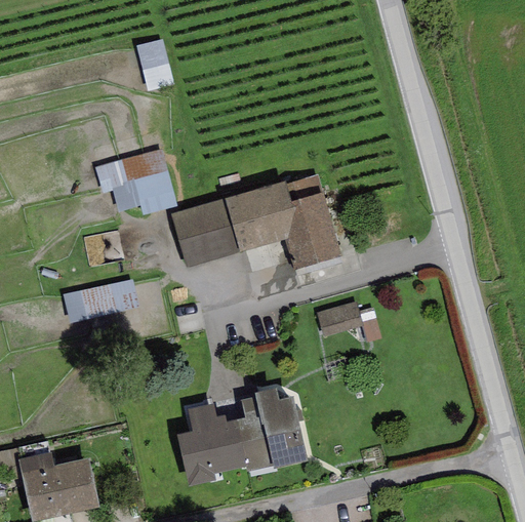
[(166,35),(138,41),(149,88),(176,82),(166,35)]
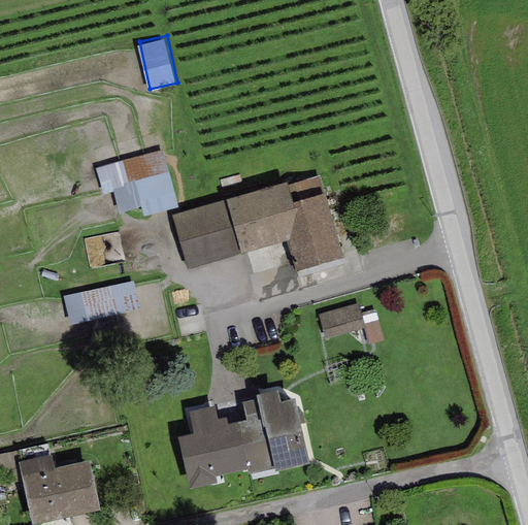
[(147,211),(180,204),(167,146),(99,163),(105,192),(116,189),(121,210),(146,204),(147,211)]
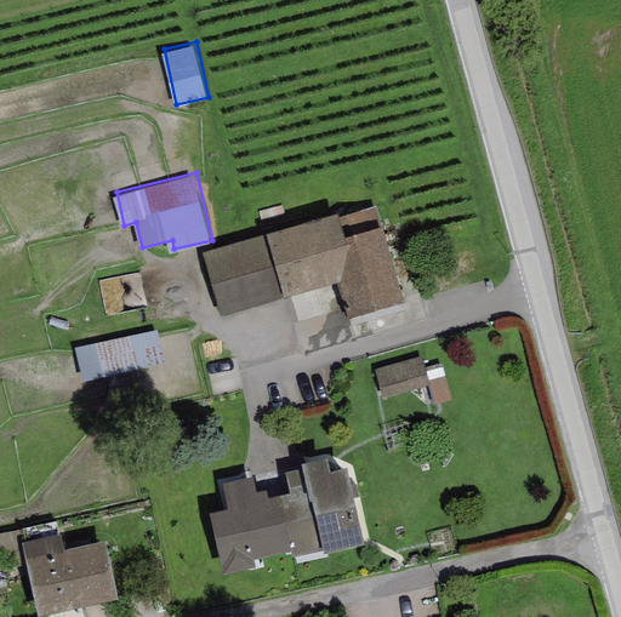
[(337,215),(201,251),(220,314),(336,281),(347,318),(403,302),(382,229),(343,239),(337,215)]
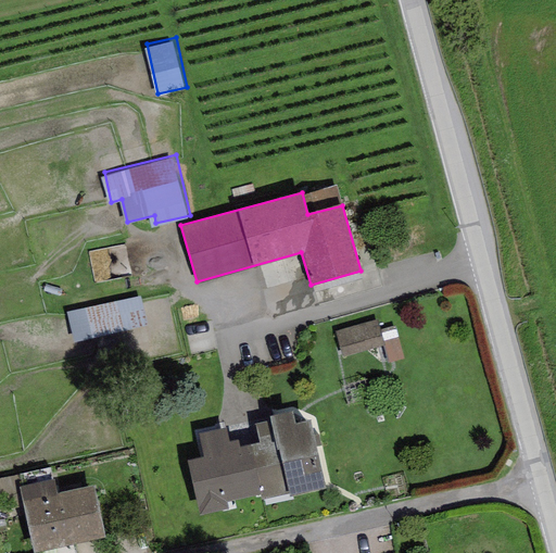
[(147,296),(73,303),(77,349),(138,342),(137,332),(150,330),(147,296)]
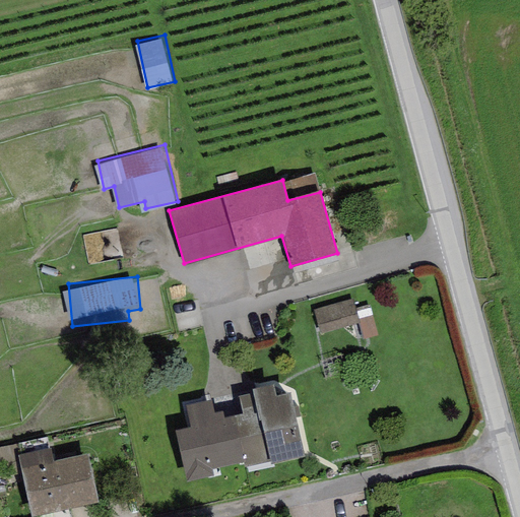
[(352,299),(314,309),(320,331),(358,322),(352,299)]
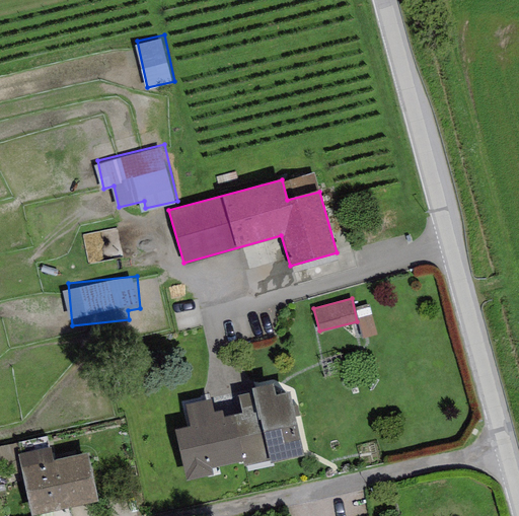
[(242,413),(233,415),(243,460),(244,464),(270,459),(271,463),(304,456),(290,392),(277,394),(274,384),(252,389),(252,391),(238,395),(242,413)]
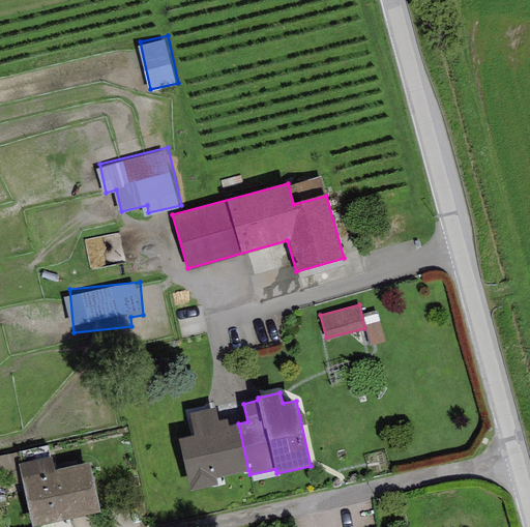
[(248,470),(238,423),(229,426),(227,418),(218,420),(215,407),(188,413),(194,435),(178,438),(189,491),(217,485),(216,477),(248,470)]
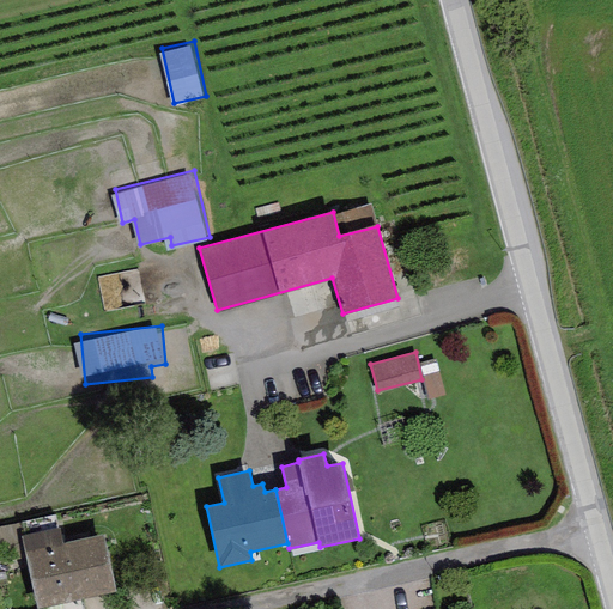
[(0,523),(0,546),(16,544),(12,522),(0,523)]
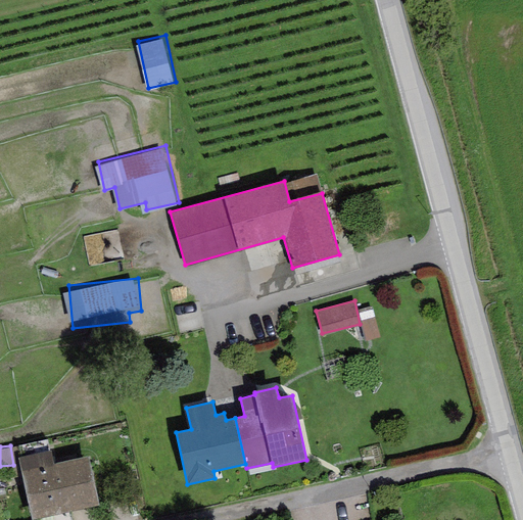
[(50,450),(18,457),(31,519),(99,505),(89,456),(53,464),(50,450)]
